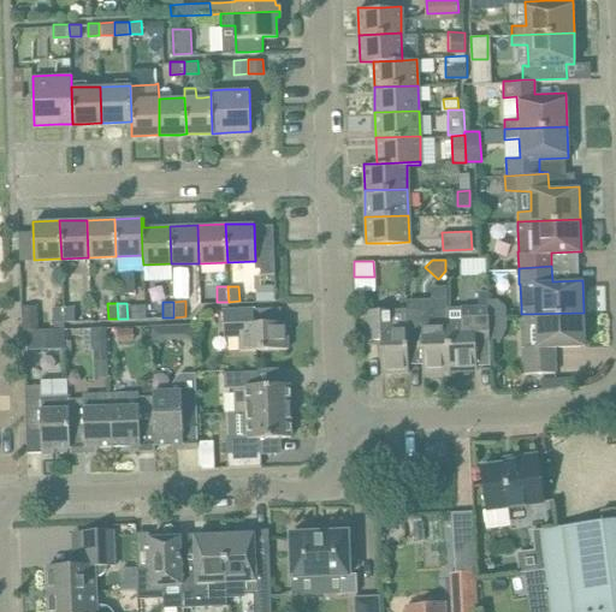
[(37,304),(22,304),(22,314),(22,328),(39,328),(37,304)]
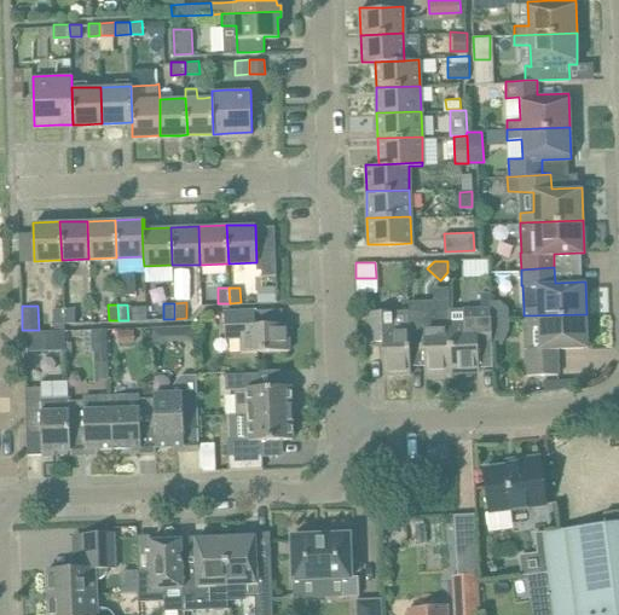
[(75,306),(58,307),(58,323),(63,321),(76,321),(75,306)]
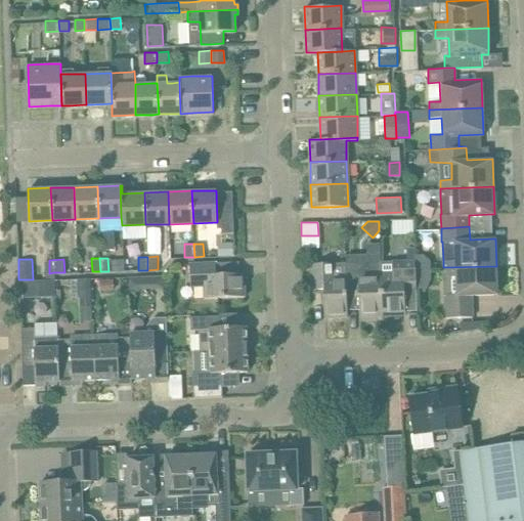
[(393,260),(381,260),(383,314),(405,313),(404,293),(404,286),(417,286),(416,259),(393,260)]
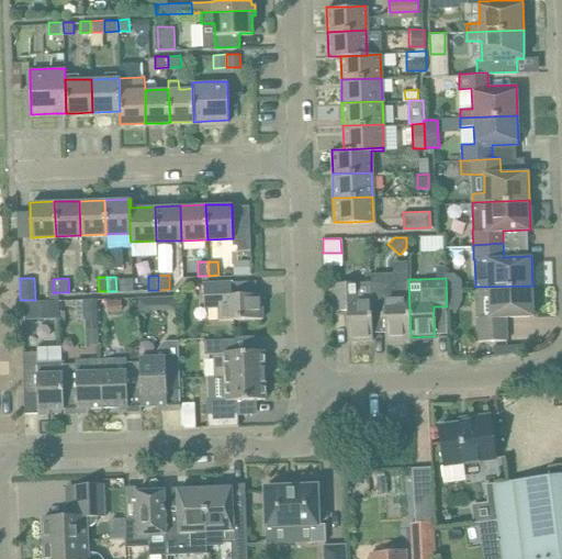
[(408,279),(371,280),(372,316),(385,316),(385,338),(411,337),(408,279)]
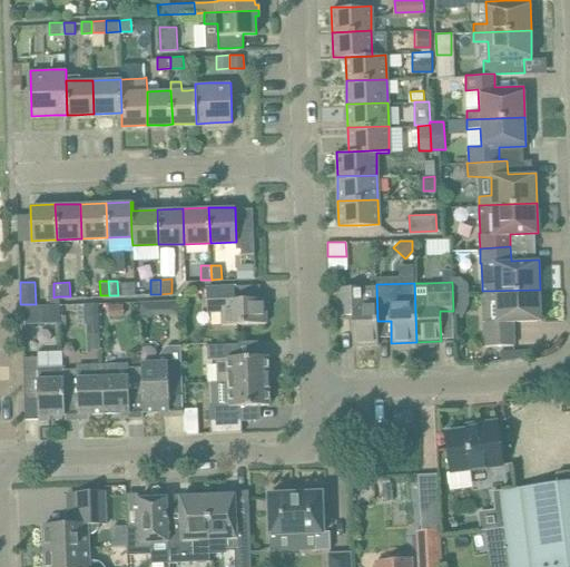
[(212,285),(206,285),(207,310),(222,309),(223,323),(244,322),(266,322),(266,319),(265,296),(235,297),(234,284),(233,284),(212,285)]
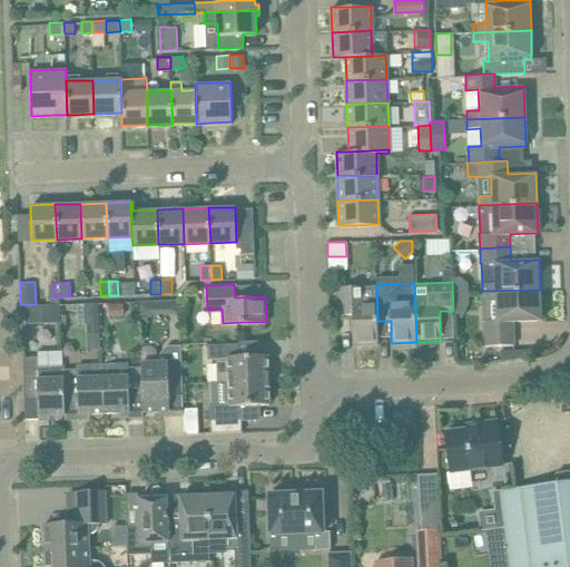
[(360,285),(337,286),(338,314),(352,314),(352,319),(353,344),(379,343),(377,321),(376,284),(360,285)]
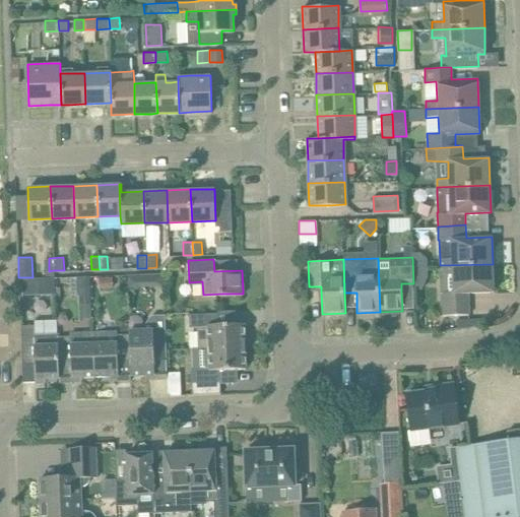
[(493,264),(440,265),(440,273),(441,292),(442,314),(469,313),(468,292),(469,292),(494,291),(493,264)]
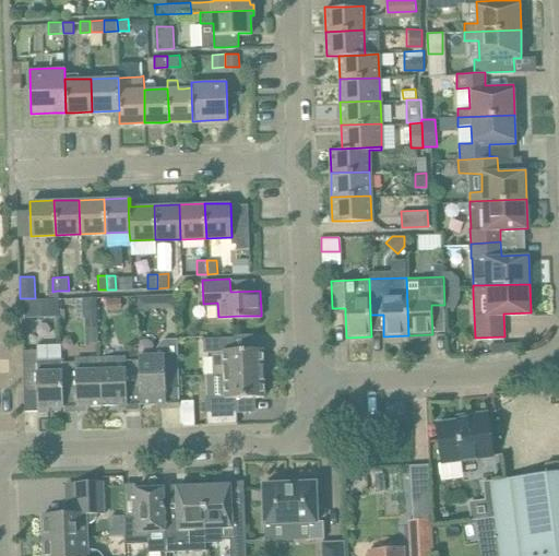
[(96,296),(72,297),(73,309),(73,317),(85,317),(85,326),(98,326),(97,315),(96,296)]
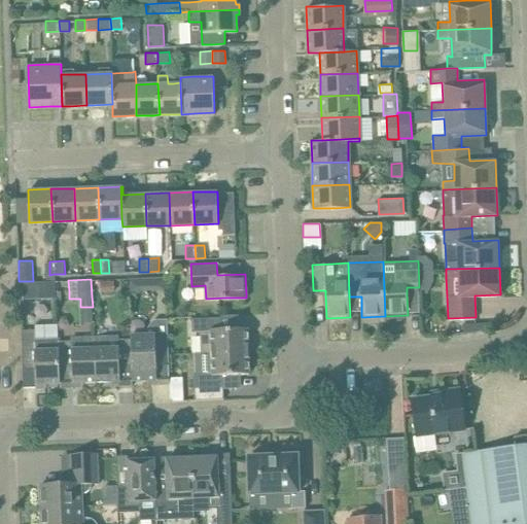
[(130,279),(130,292),(141,292),(144,286),(144,279),(130,279)]
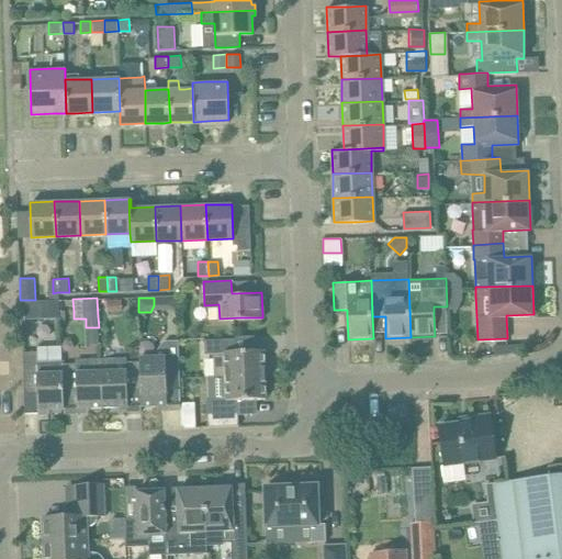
[(121,299),(108,300),(108,310),(122,309),(121,299)]
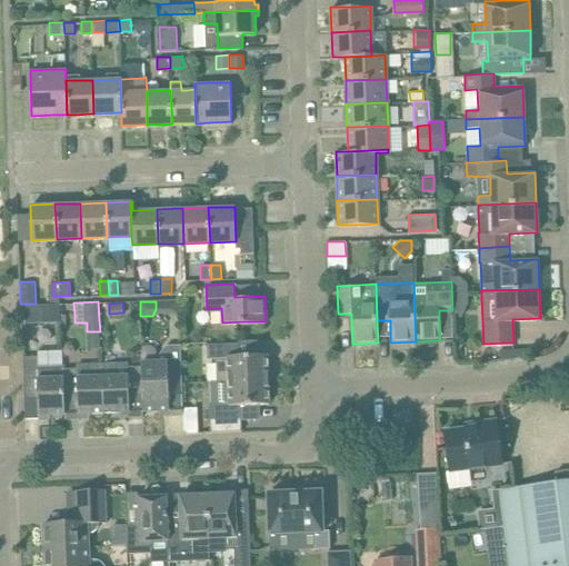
[(37,305),(22,305),(22,323),(38,323),(61,321),(60,304),(37,305)]
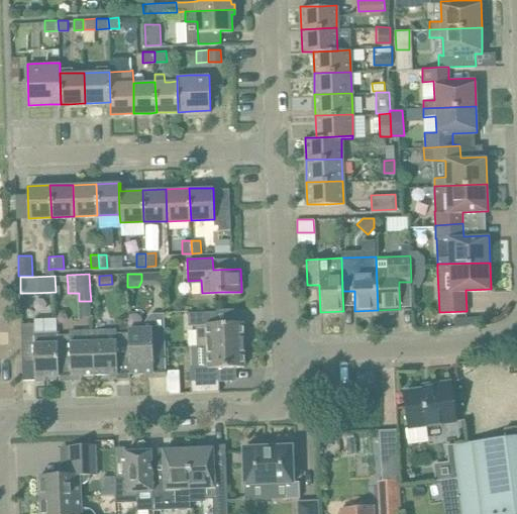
[(216,310),(188,311),(189,324),(196,324),(197,344),(243,342),(242,321),(217,322),(216,314),(216,310)]
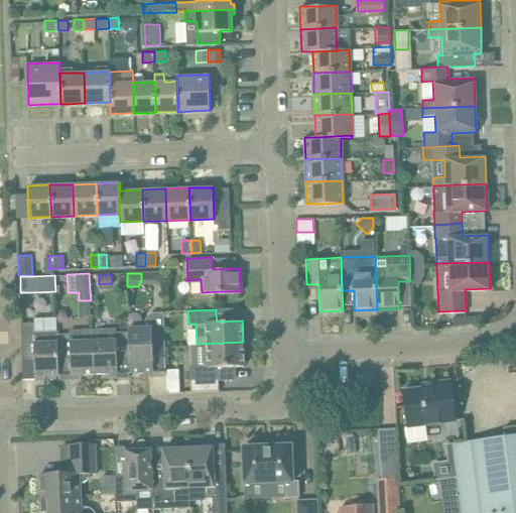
[(141,327),(127,327),(127,331),(129,357),(129,372),(148,371),(148,375),(153,375),(152,356),(165,356),(163,311),(150,311),(141,324),(141,327)]
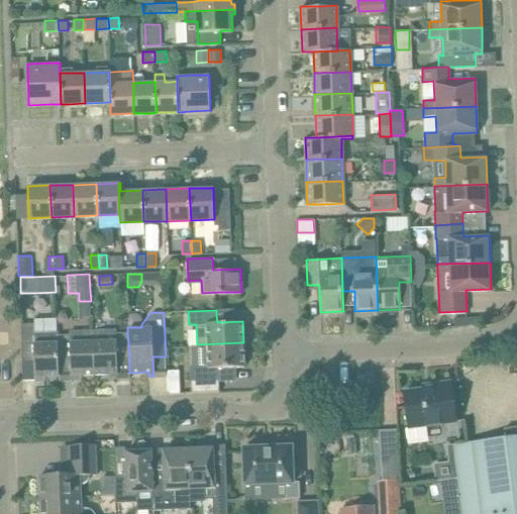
[(464,316),(452,317),(453,325),(466,324),(479,322),(478,316),(464,316)]
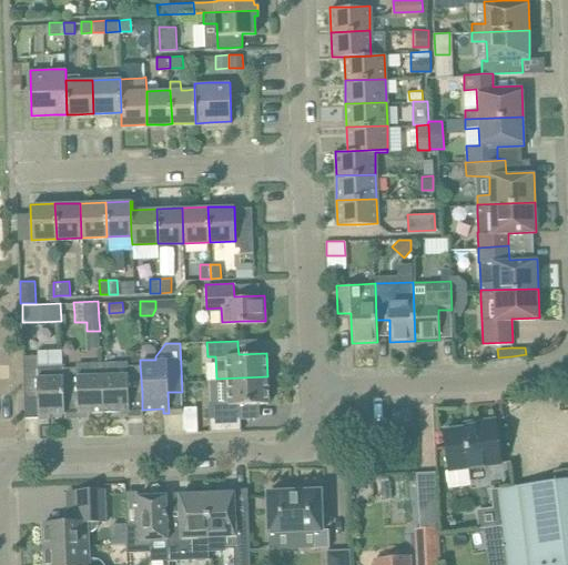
[(37,354),(23,354),(24,397),(24,416),(38,416),(38,417),(44,417),(44,413),(64,412),(64,395),(62,362),(39,363),(38,354),(37,354)]
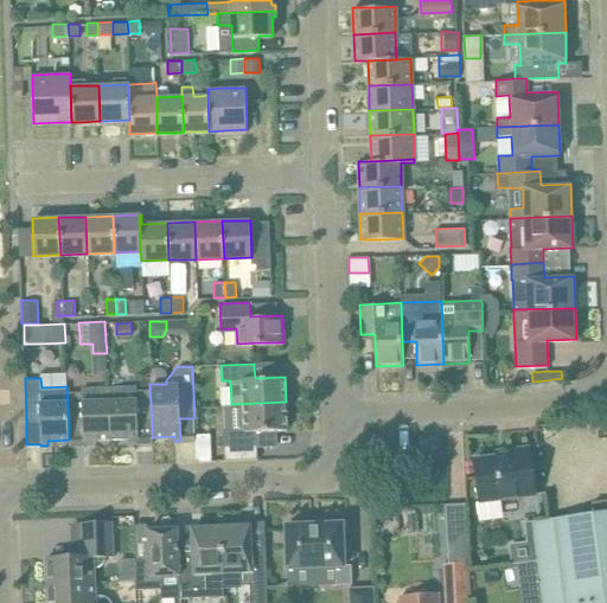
[(136,384),(108,385),(109,438),(132,437),(132,442),(138,442),(152,441),(152,437),(152,419),(149,389),(138,389),(136,384)]
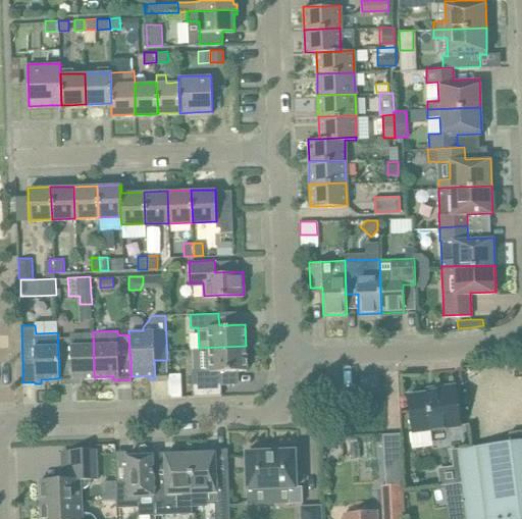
[(59,332),(57,332),(59,363),(71,363),(71,382),(76,381),(76,377),(94,377),(93,331),(81,331),(69,332),(70,336),(69,336),(60,338),(59,338),(59,332)]
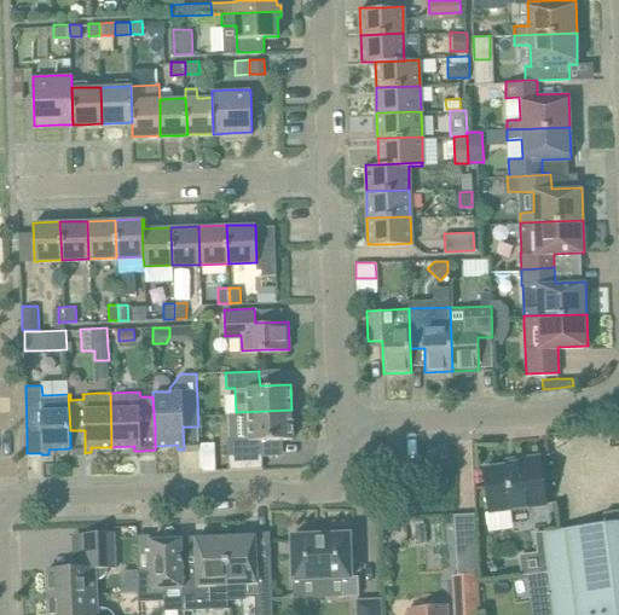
[(232,439),(227,439),(229,457),(229,468),(249,468),(262,466),(262,456),(262,453),(276,452),(275,439),(283,437),(293,437),(291,410),(236,412),(236,413),(231,413),(232,439)]
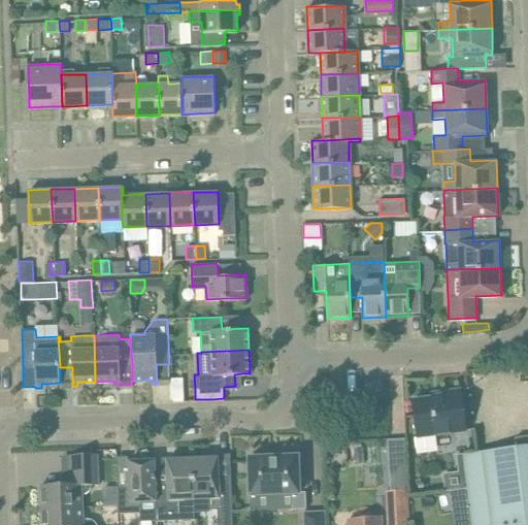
[(432,396),(413,399),(418,436),(416,436),(417,446),(419,449),(435,446),(436,444),(435,433),(465,430),(460,389),(431,392),(432,396)]
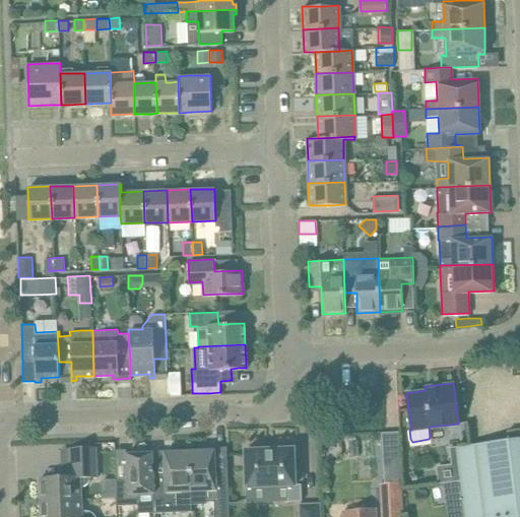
[(468,444),(456,445),(460,479),(462,497),(519,489),(519,427),(507,430),(508,439),(468,444)]
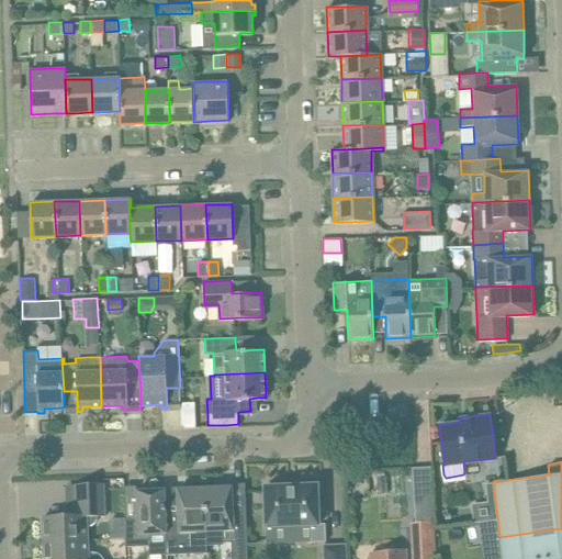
[(75,514),(43,516),(44,540),(87,539),(86,525),(91,525),(94,523),(98,518),(98,515),(104,514),(104,504),(103,482),(74,484),(75,514)]
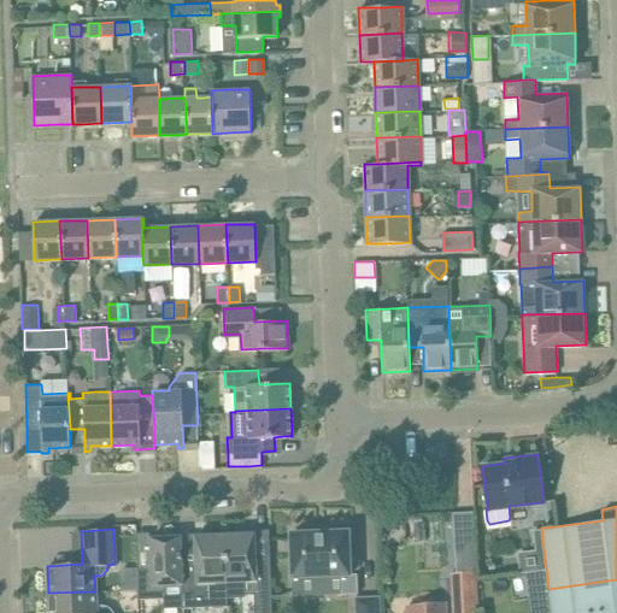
[(348,531),(291,534),(292,577),(341,576),(341,594),(358,593),(357,573),(351,573),(348,531)]
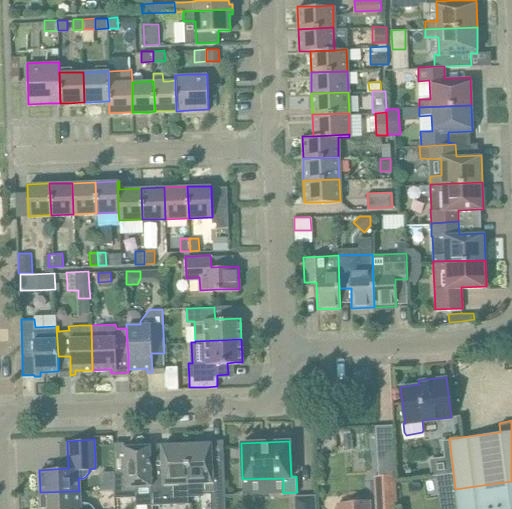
[(211,442),(186,443),(188,483),(203,483),(203,493),(211,493),(211,508),(225,508),(224,467),(212,468),(211,442)]
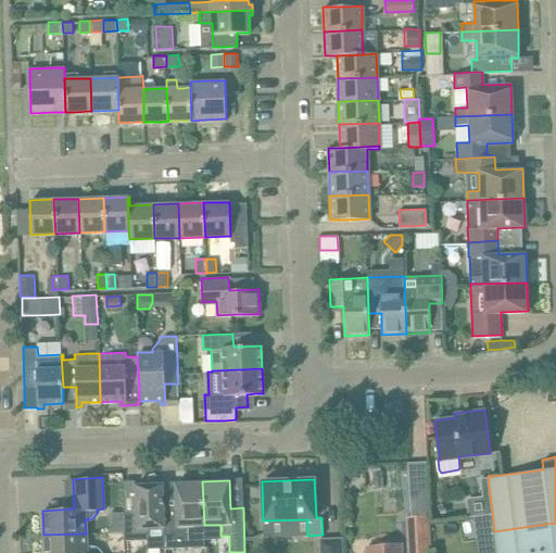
[(176,511),(164,511),(164,527),(164,538),(165,548),(205,547),(205,539),(204,525),(202,481),(175,482),(176,511)]
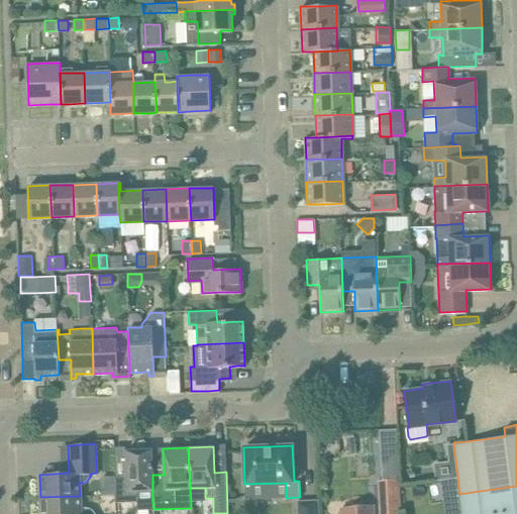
[(126,476),(115,477),(115,502),(116,502),(123,501),(138,501),(137,490),(152,490),(152,475),(151,449),(125,450),(126,476)]
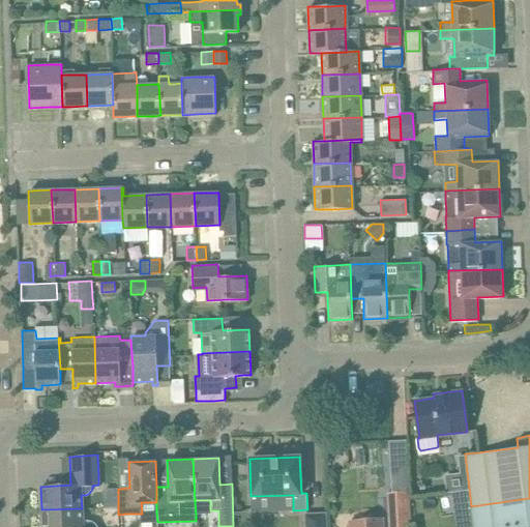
[(469,489),(451,492),(454,508),(471,506),(469,489)]
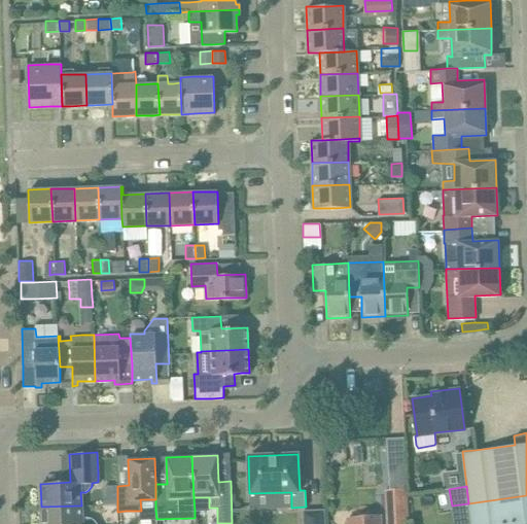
[(387,488),(386,488),(387,523),(407,523),(405,487),(402,487),(387,488)]
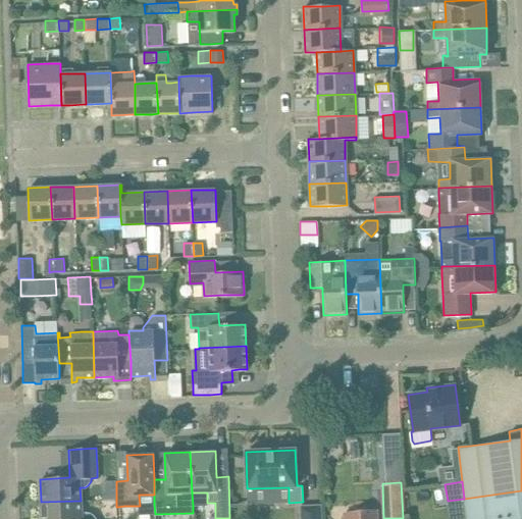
[(521,518),(521,490),(464,499),(466,518),(521,518)]
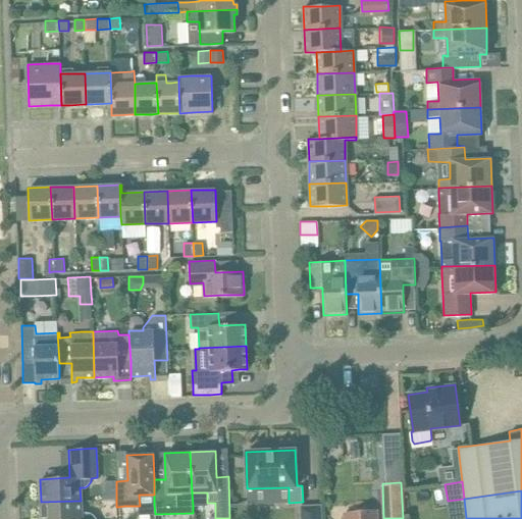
[(81,501),(41,502),(41,518),(96,518),(97,518),(96,516),(94,514),(92,512),(89,511),(81,512),(81,501)]
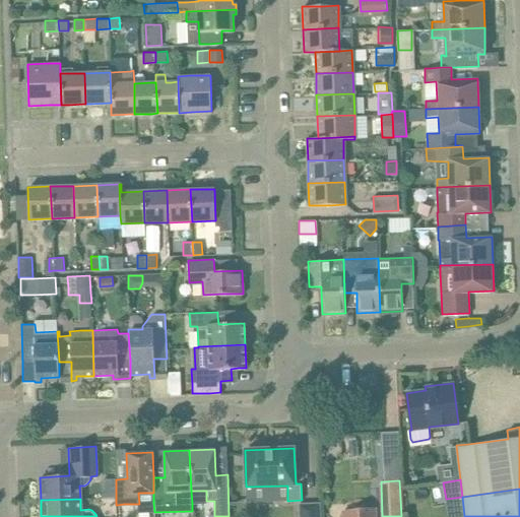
[(319,516),(319,503),(300,503),(300,516),(319,516)]
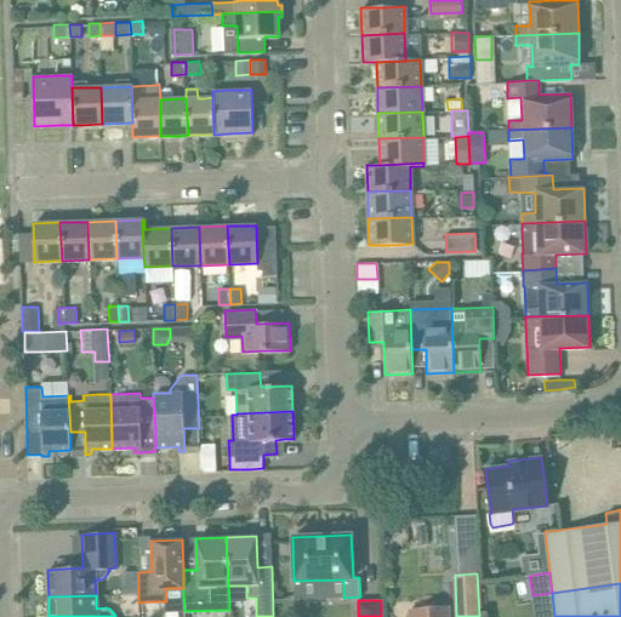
[(448,616),(446,605),(408,609),(408,616),(448,616)]
